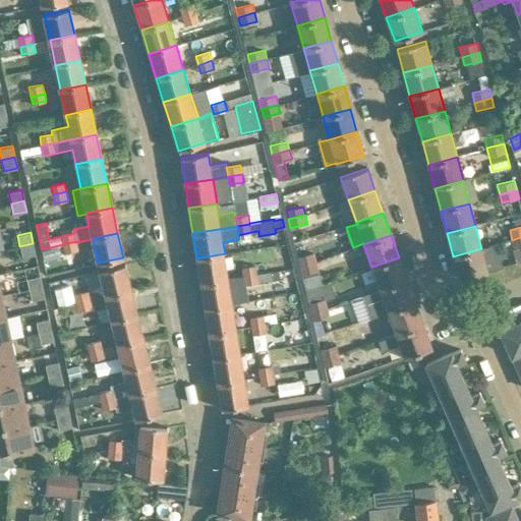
[(520,246),(520,237),(512,240),(515,248),(518,247),(520,246)]
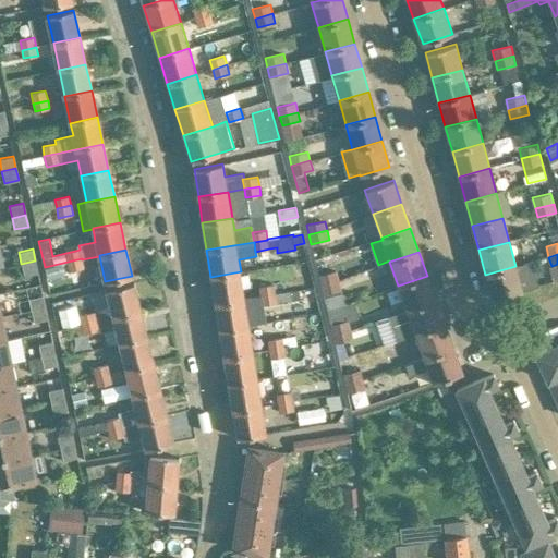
[(84,268),(82,259),(82,258),(68,262),(70,271),(84,268)]
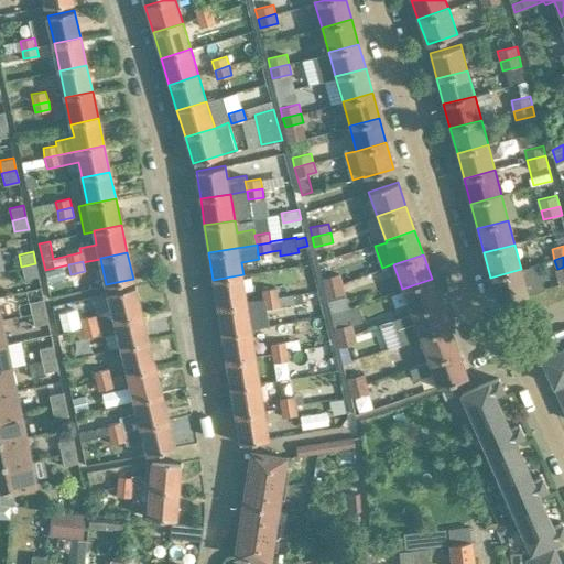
[(39,275),(35,263),(21,267),(24,279),(39,275)]
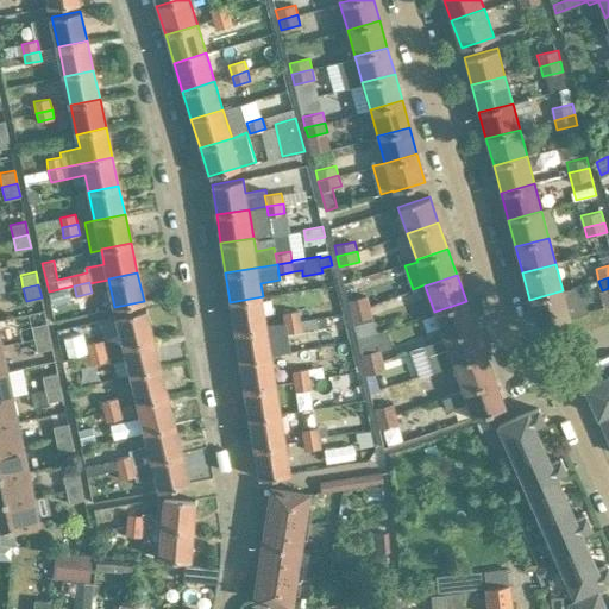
[(571,318),(563,290),(529,300),(537,327),(571,318)]
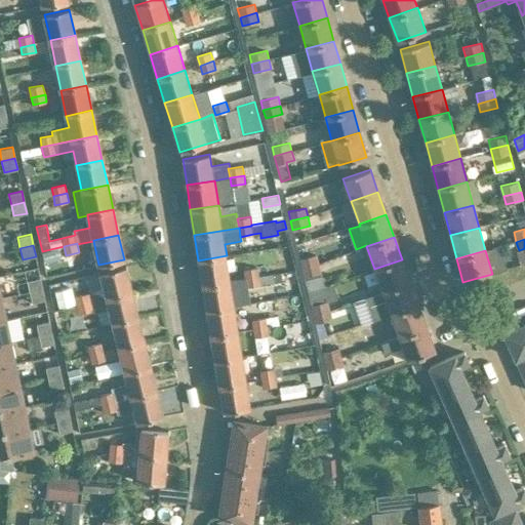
[(291,255),(263,253),(261,268),(290,270),(291,255)]
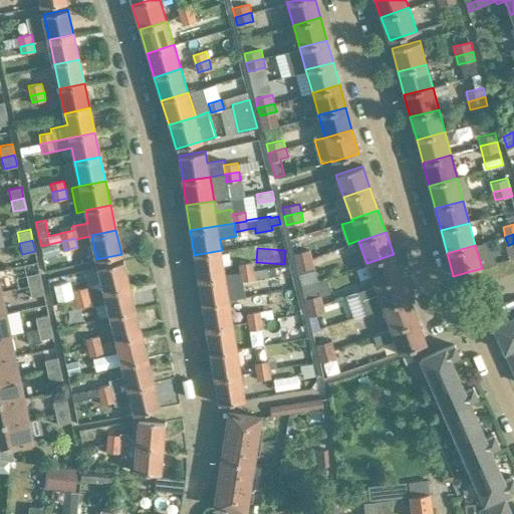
[(312,258),(310,249),(294,253),(296,262),(312,258)]
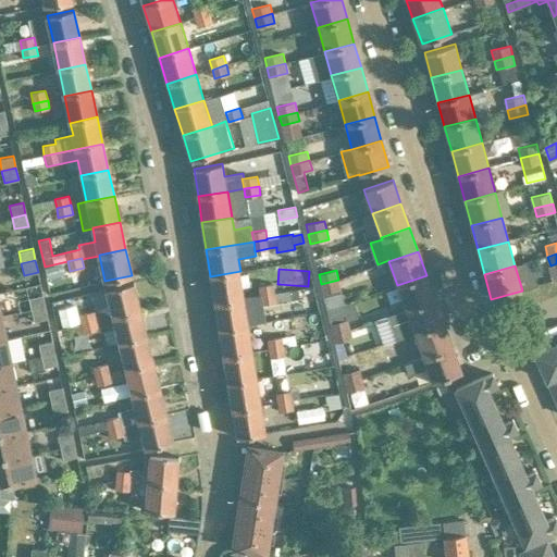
[(245,297),(240,271),(210,276),(214,302),(245,297)]
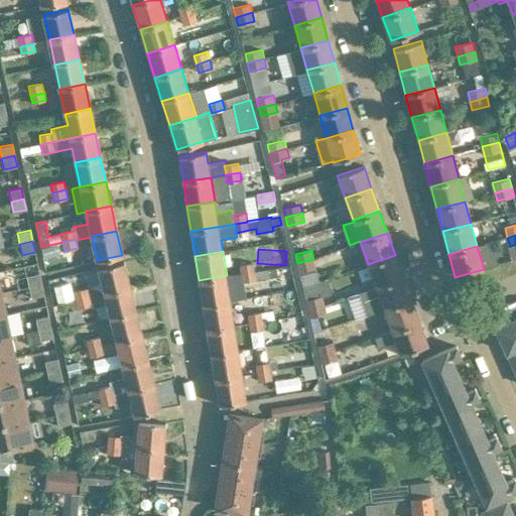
[(403,277),(395,255),(368,264),(376,286),(403,277)]
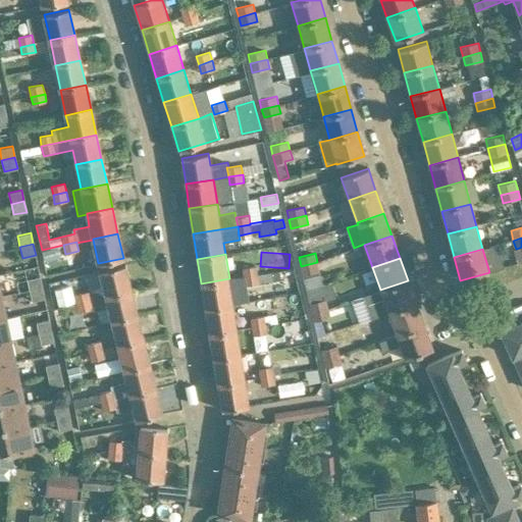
[(323,285),(317,262),(301,266),(306,290),(323,285)]
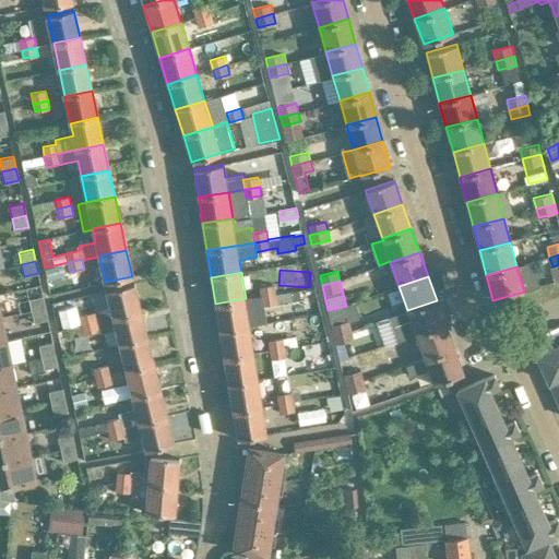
[(141,311),(133,283),(106,289),(113,318),(141,311)]
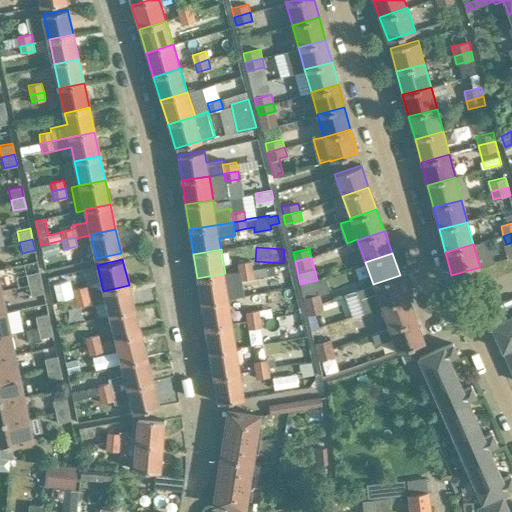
[(253,269),(251,261),(239,262),(238,263),(240,271),(253,269)]
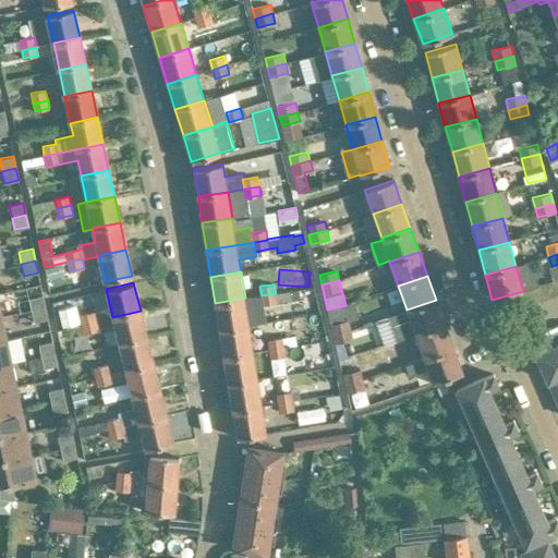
[(292,301),(290,291),(287,291),(276,293),(262,295),(263,305),(292,301)]
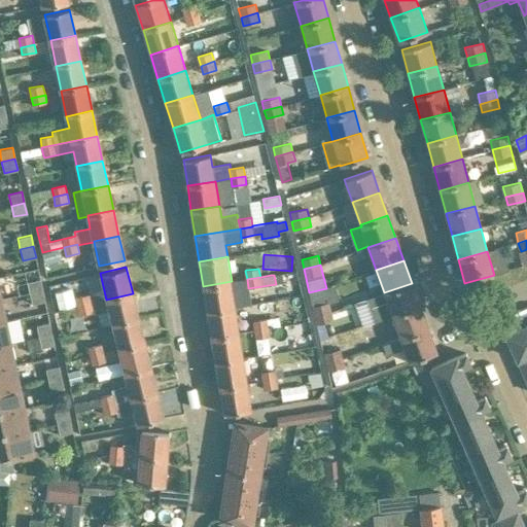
[(42,290),(40,279),(27,281),(29,292),(42,290)]
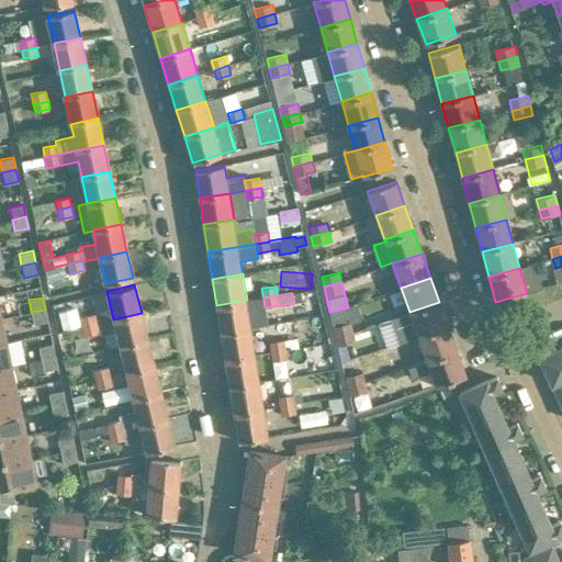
[(221,333),(251,327),(247,300),(216,305),(221,333)]
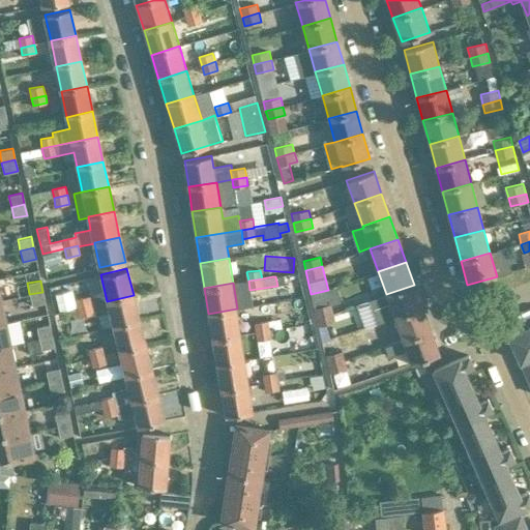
[(421,307),(414,285),(386,294),(394,317),(421,307)]
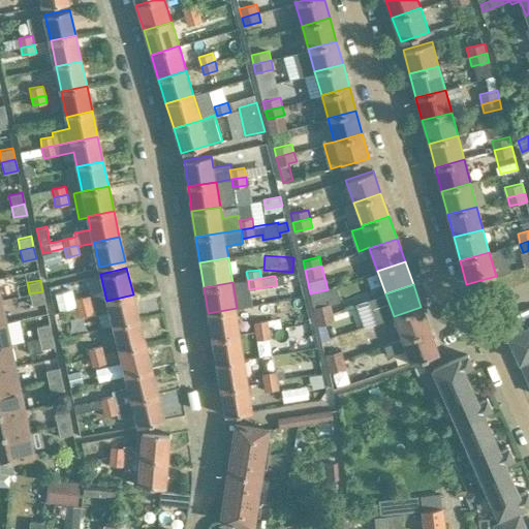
[(333,313),(328,289),(310,293),(315,317),(333,313)]
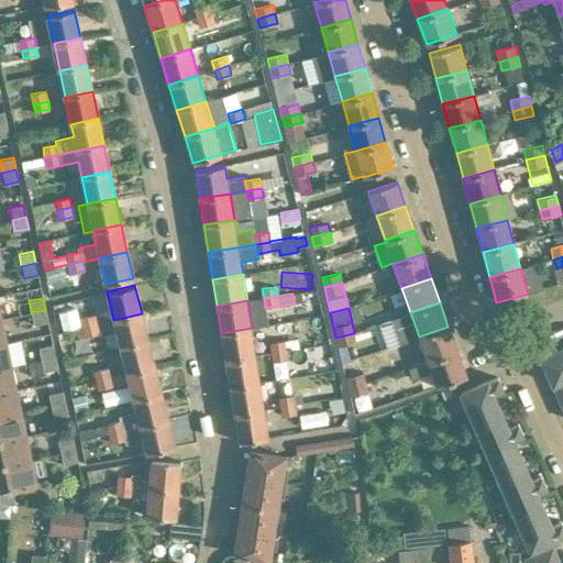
[(48,321),(45,310),(31,312),(34,324),(48,321)]
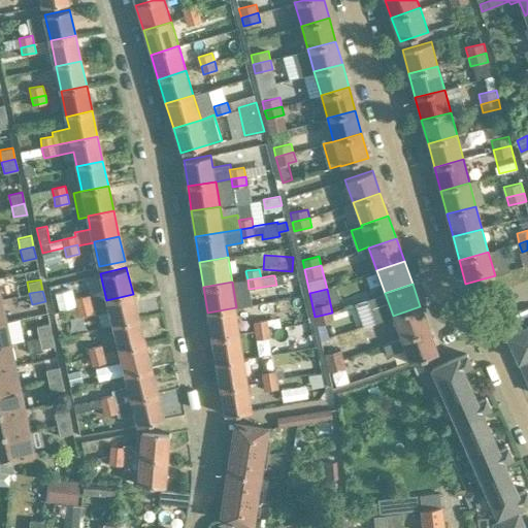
[(139,319),(133,294),(106,300),(112,325),(139,319)]
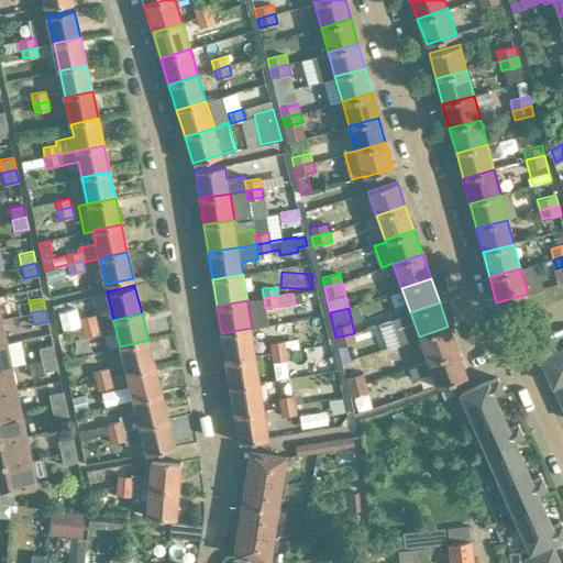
[(97,324),(95,315),(80,318),(83,328),(97,324)]
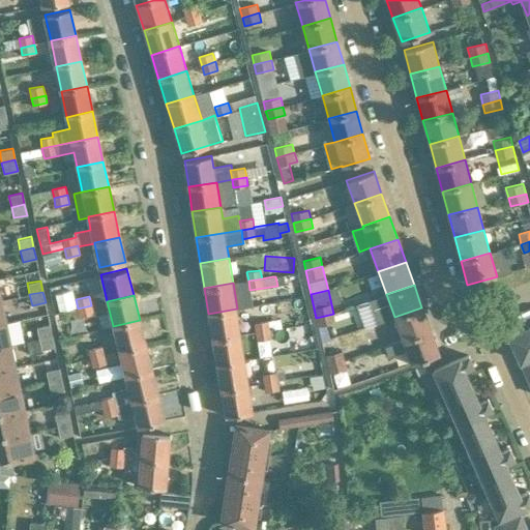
[(94,314),(91,305),(78,308),(80,317),(94,314)]
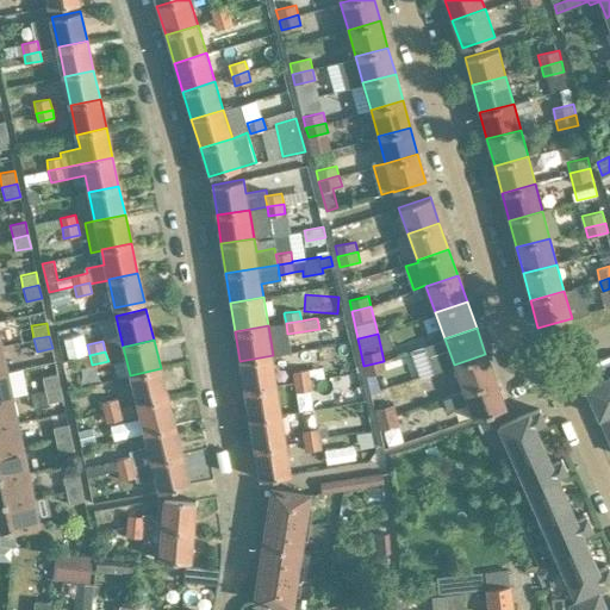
[(495,380),(485,354),(454,365),(464,391),(495,380)]
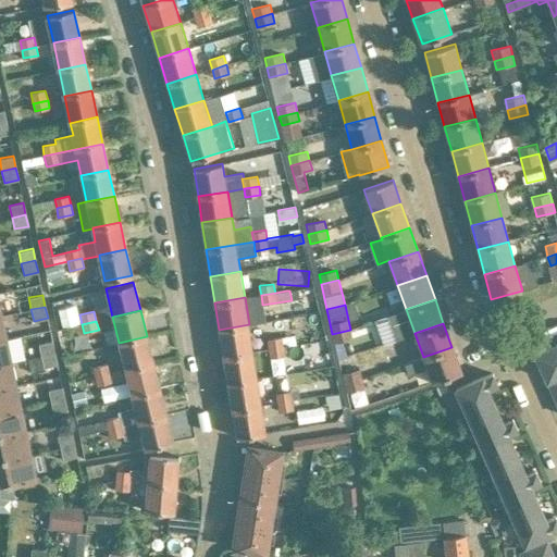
[(271,348),(269,339),(269,334),(251,337),(249,324),(219,330),(223,356),(254,351),(271,348)]
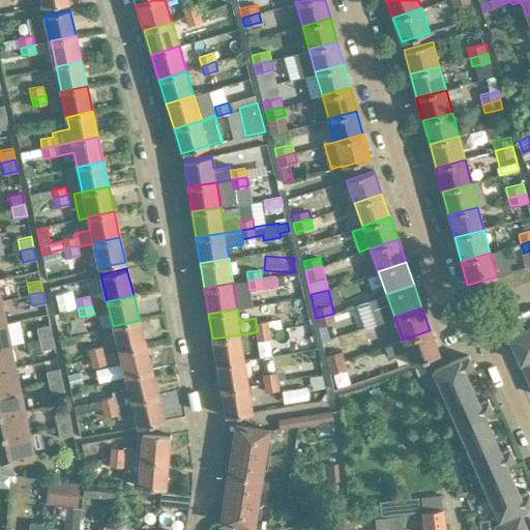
[(335,323),(333,314),(316,318),(319,326),(335,323)]
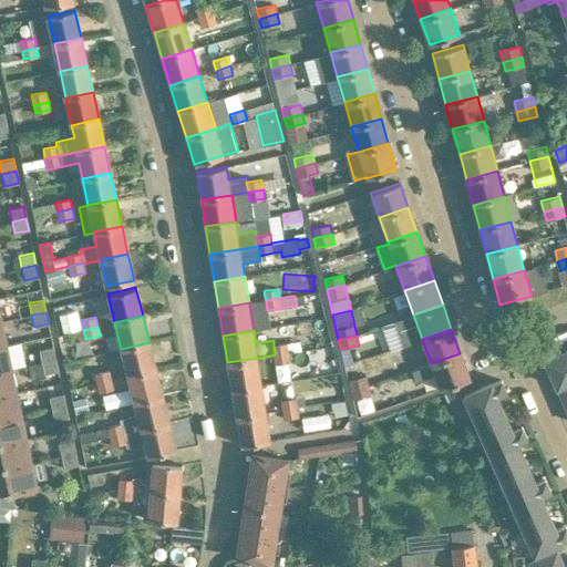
[(156,369),(150,342),(121,349),(127,375),(156,369)]
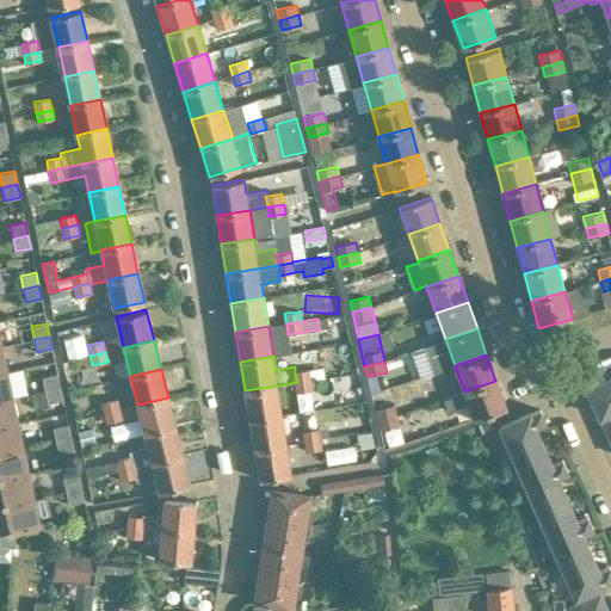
[(295,372),(297,382),(312,380),(309,370),(295,372)]
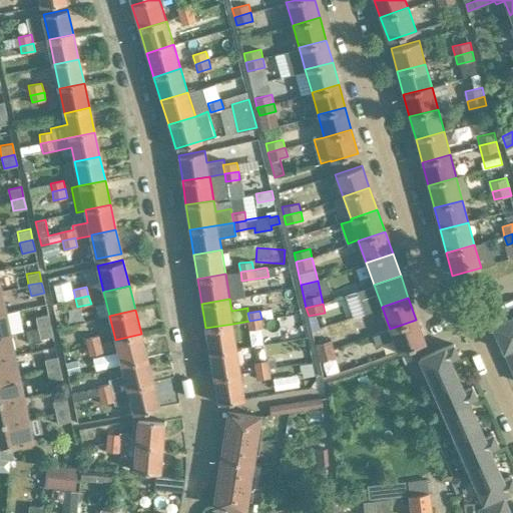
[(0,335),(11,334),(6,312),(0,313),(0,335)]
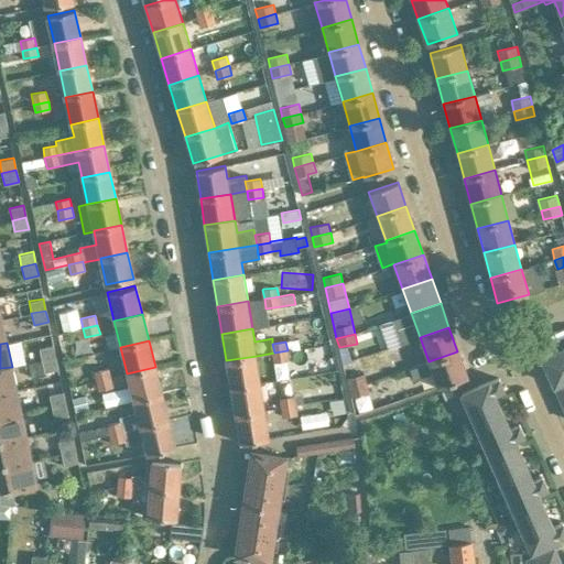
[(41,360),(55,357),(53,345),(39,348),(41,360)]
